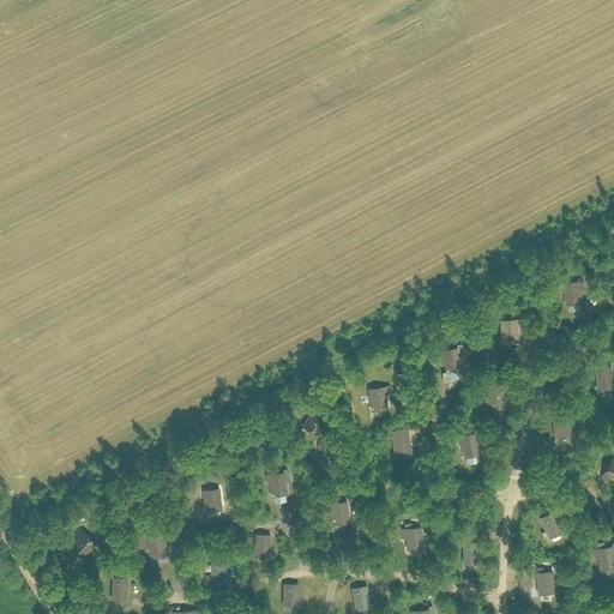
[(566,304),(582,302),(578,281),(563,282),(566,304)]
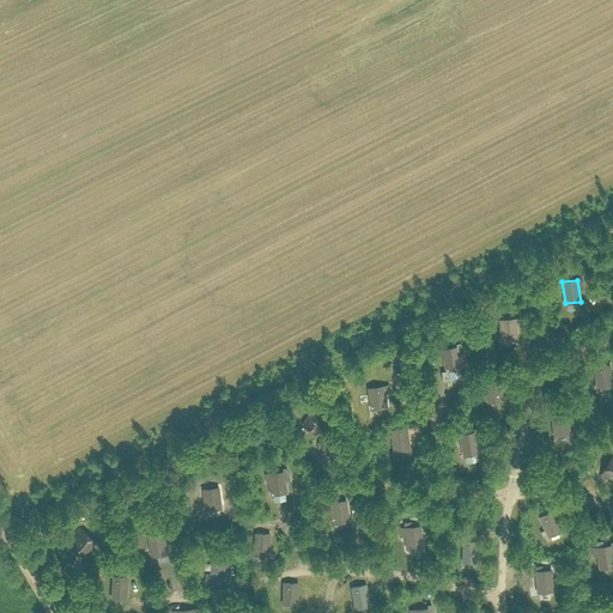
[(502,341),(517,339),(515,319),(499,320),(502,341)]
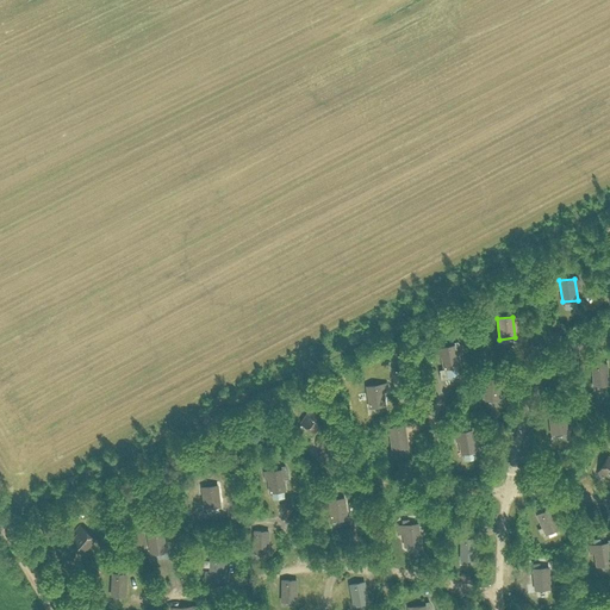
[(443,368),(459,366),(455,344),(440,347),(443,368)]
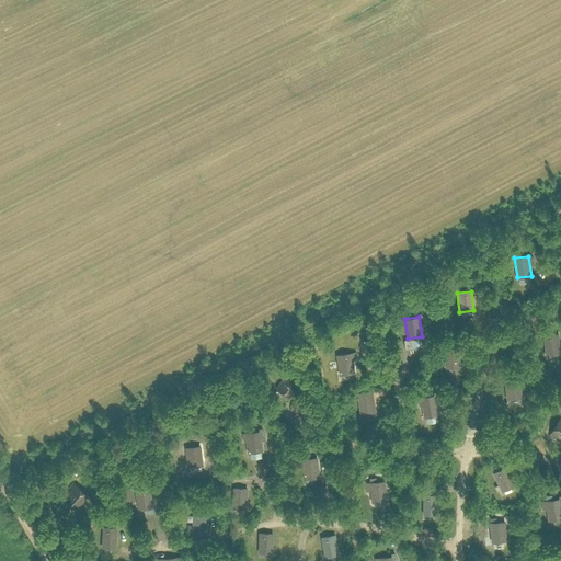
[(546,354),(559,353),(558,334),(545,334),(546,354)]
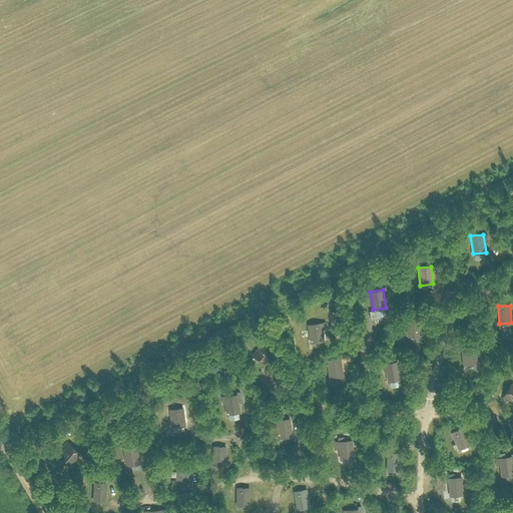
[(420,336),(420,319),(408,319),(408,336),(420,336)]
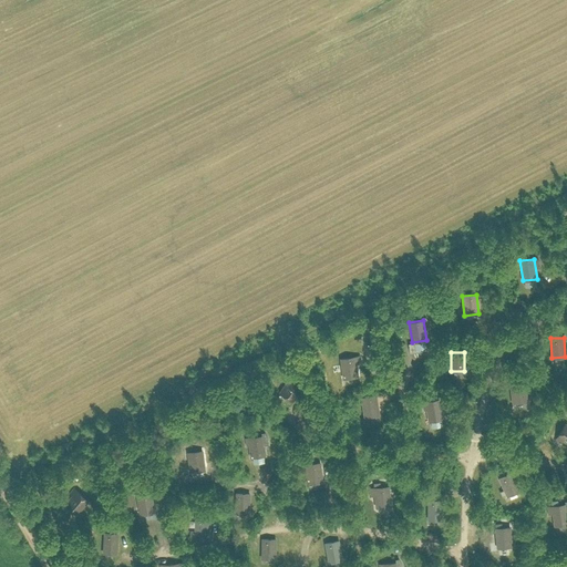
[(343,378),(354,377),(358,377),(354,357),(340,359),(343,378)]
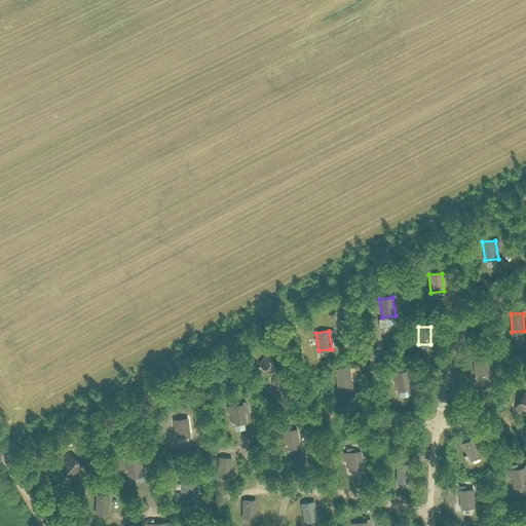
[(271,372),(280,358),(266,348),(263,353),(265,354),(263,359),(262,358),(259,364),(271,372)]
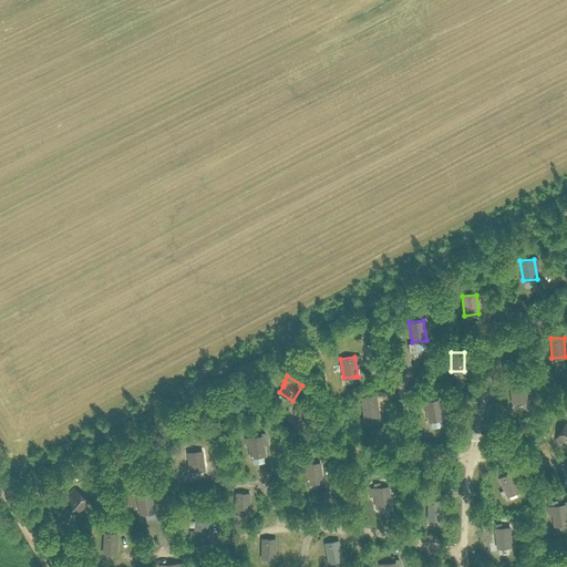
[(513,403),(527,401),(524,381),(509,383),(513,403)]
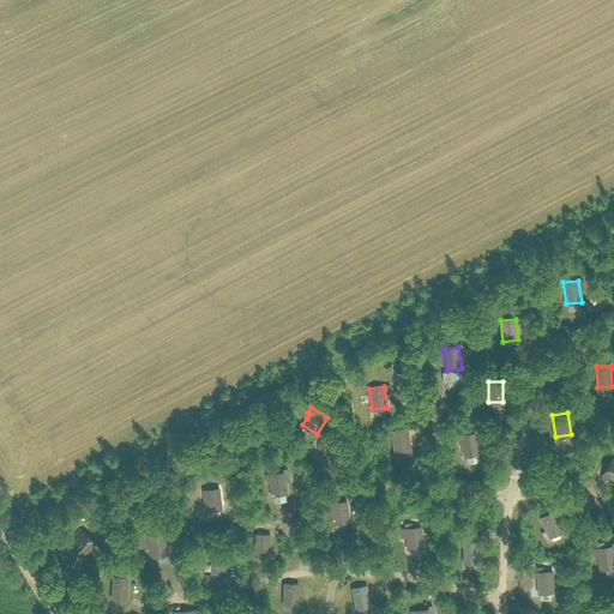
[(395,451),(410,449),(407,428),(391,431),(395,451)]
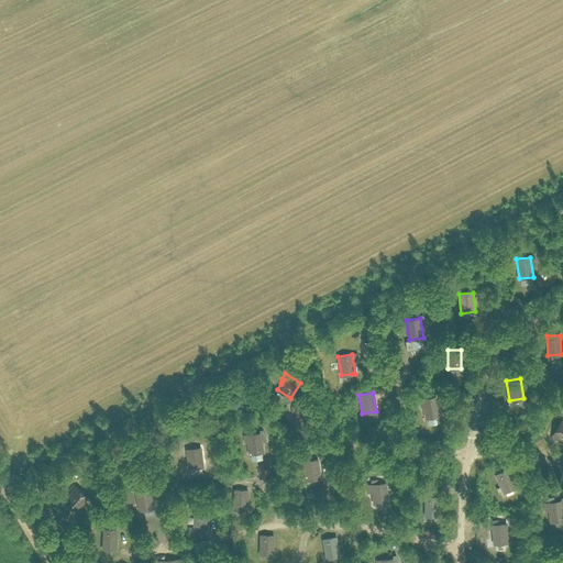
[(426,418),(440,416),(437,396),(422,399),(426,418)]
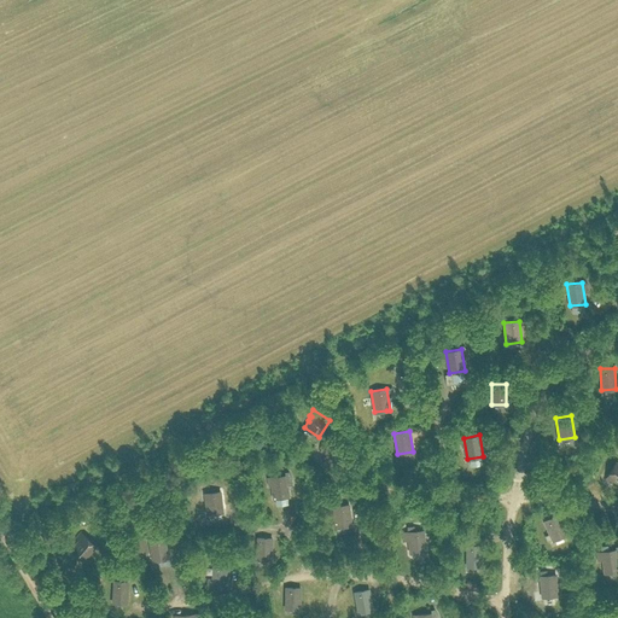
[(617,462),(616,461),(605,478),(611,482),(612,479),(617,482),(617,483),(617,462)]
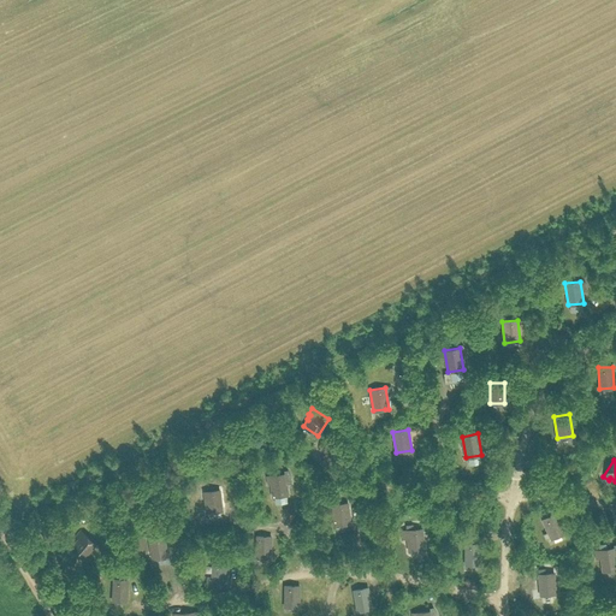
[(272,497),(288,495),(285,473),(270,475),(272,497)]
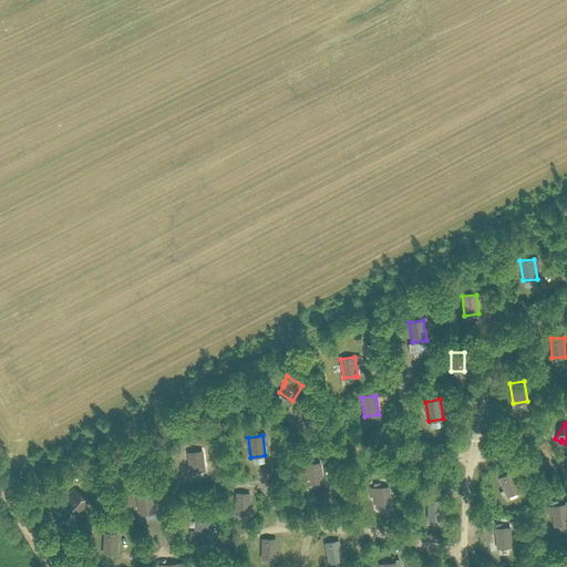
[(191,472),(204,470),(202,450),(187,452),(191,472)]
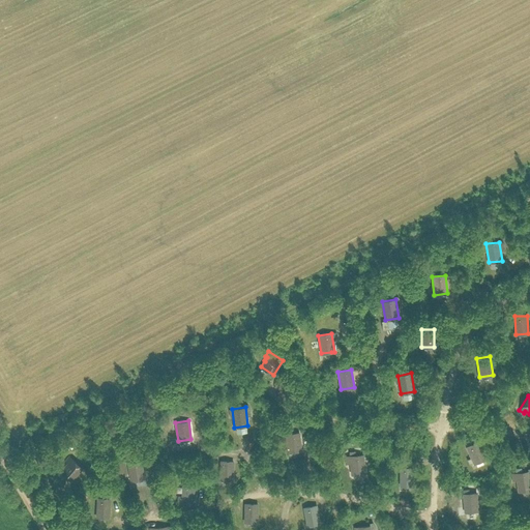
[(288,451),(300,450),(299,432),(286,434),(288,451)]
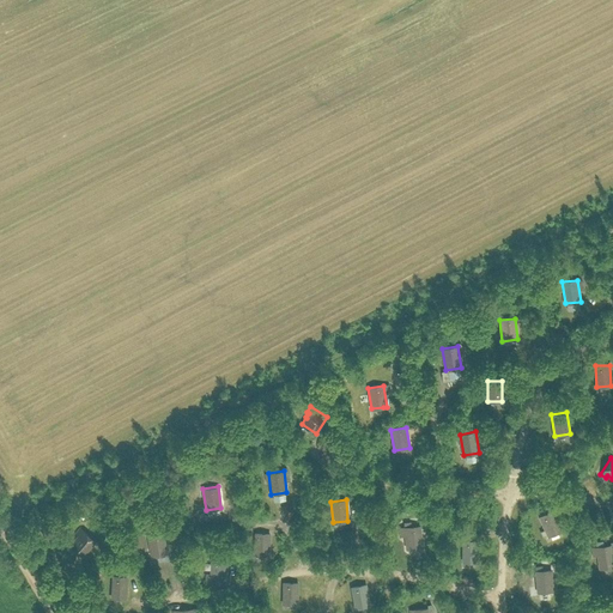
[(548,536),(562,530),(552,511),(539,517),(548,536)]
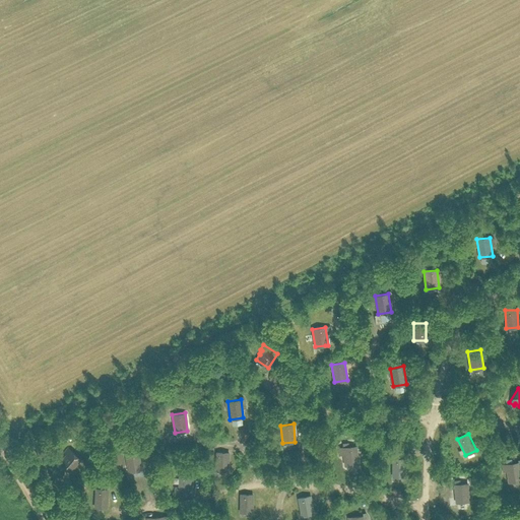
[(344,465),(358,464),(355,446),(342,447),(344,465)]
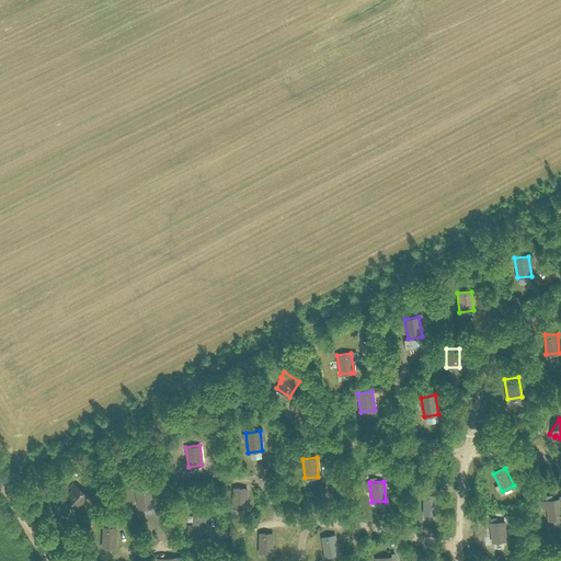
[(76,508),(87,495),(73,483),(69,488),(71,490),(69,493),(68,492),(64,497),(76,508)]
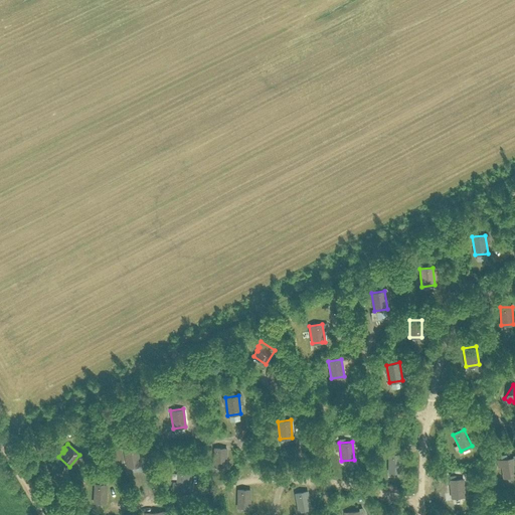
[(128,468),(140,465),(137,448),(124,450),(128,468)]
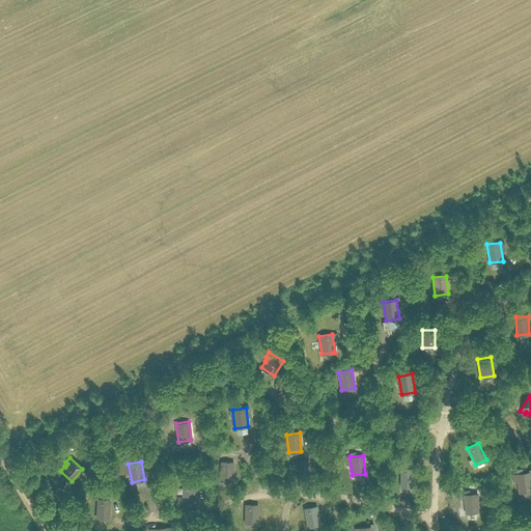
[(232,480),(233,463),(221,462),(220,480),(232,480)]
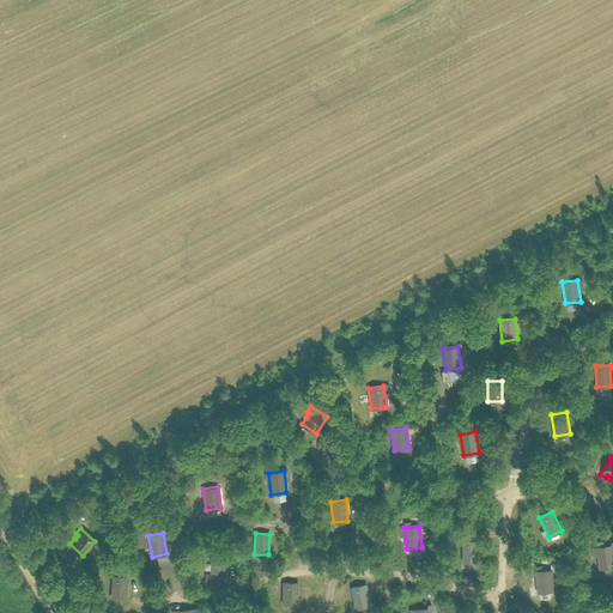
[(477,562),(477,541),(462,541),(462,562),(477,562)]
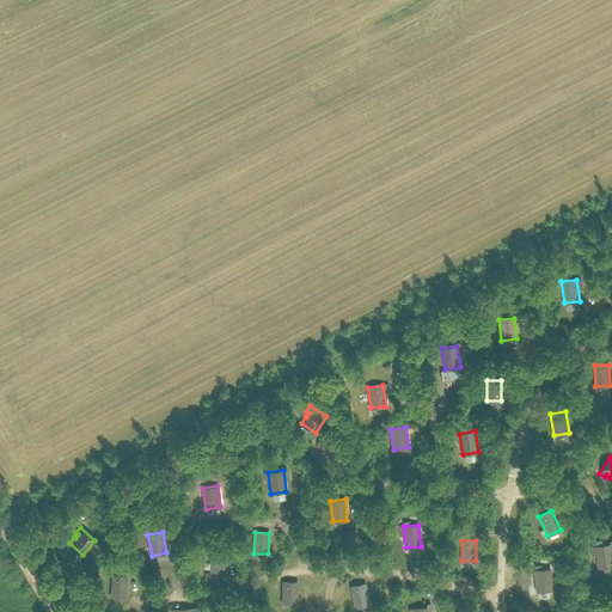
[(598,568),(611,564),(611,555),(611,544),(595,546),(598,568)]
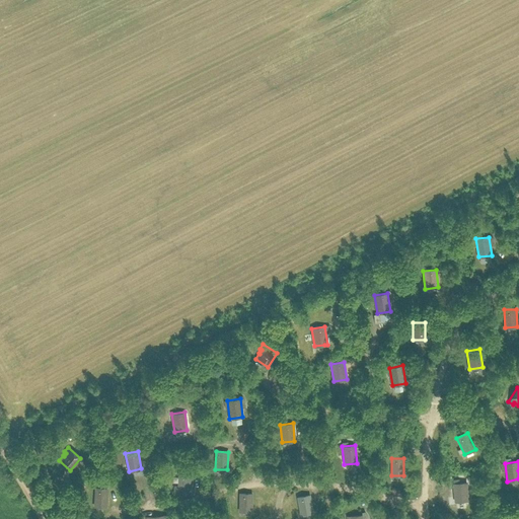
[(191,493),(191,474),(178,474),(178,492),(191,493)]
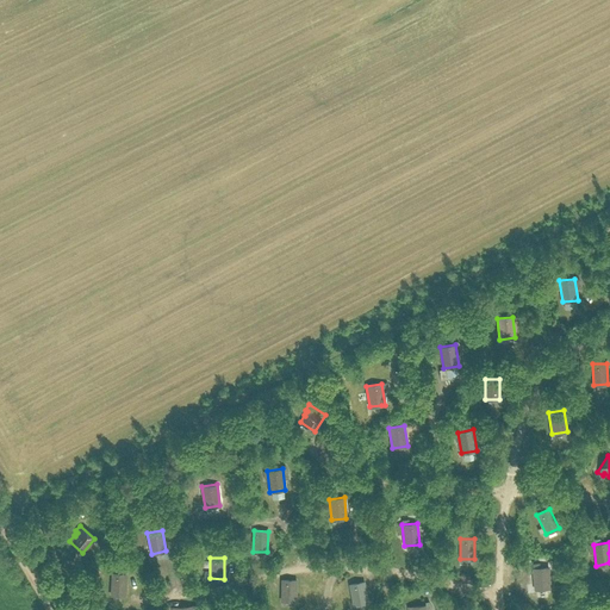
[(535,590),(551,587),(548,566),(533,568),(535,590)]
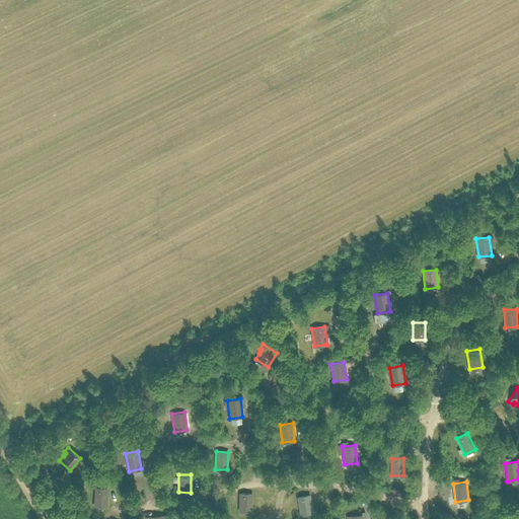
[(106,506),(107,489),(95,488),(94,506),(106,506)]
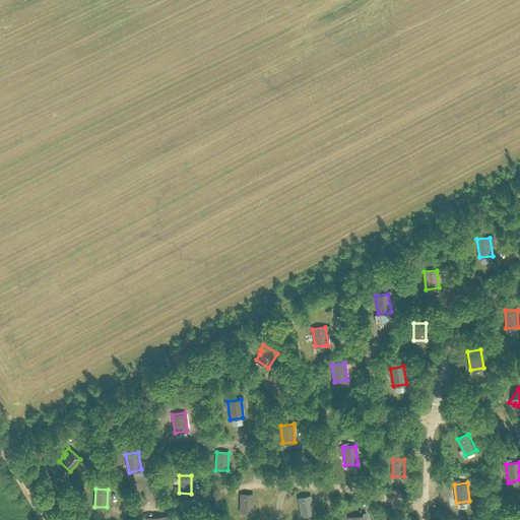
[(252,512),(252,495),(240,494),(240,512),(252,512)]
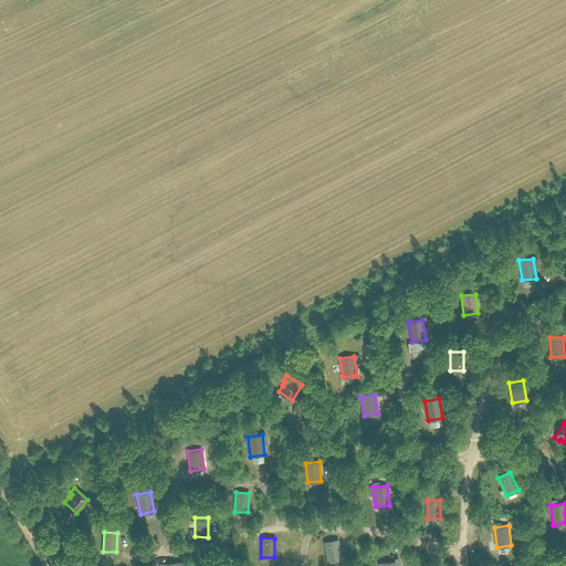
[(328,561),(341,558),(337,540),(324,542),(328,561)]
